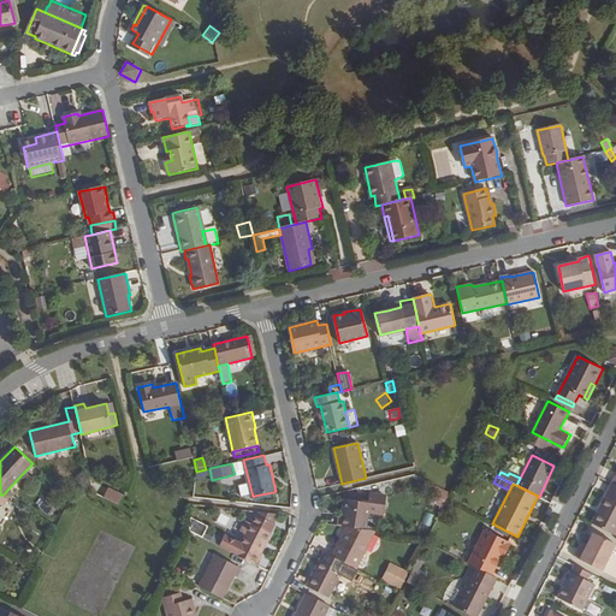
[(615,484),(614,484),(592,523),(615,534),(615,532),(615,484)]
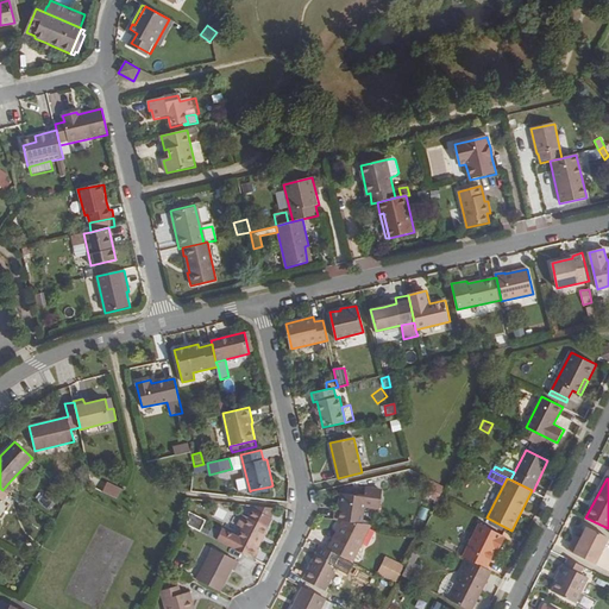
[(432,481),(425,495),(437,502),(444,488),(432,481)]
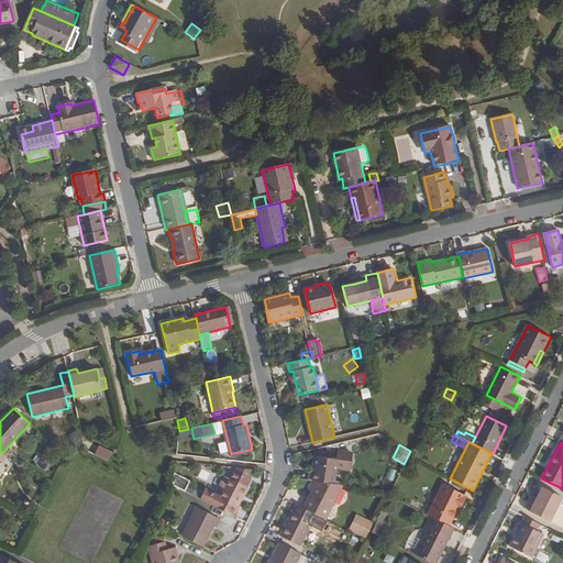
[(108,462),(112,452),(98,445),(94,455),(108,462)]
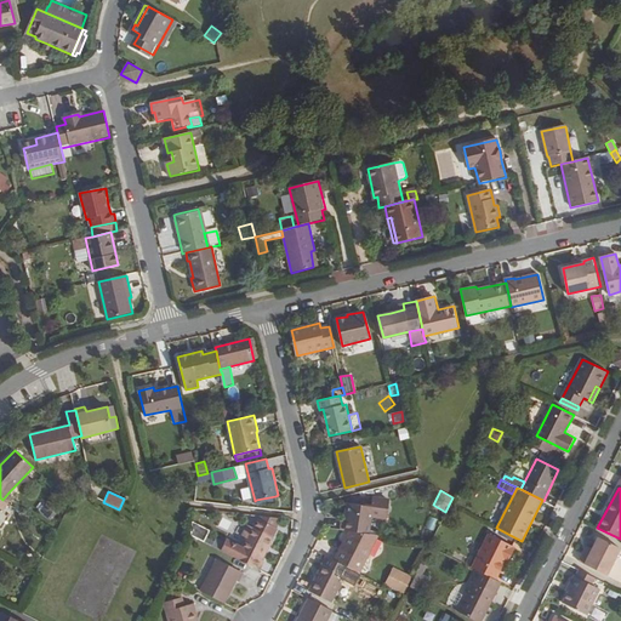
[(256,500),(258,506),(277,502),(275,496),(256,500)]
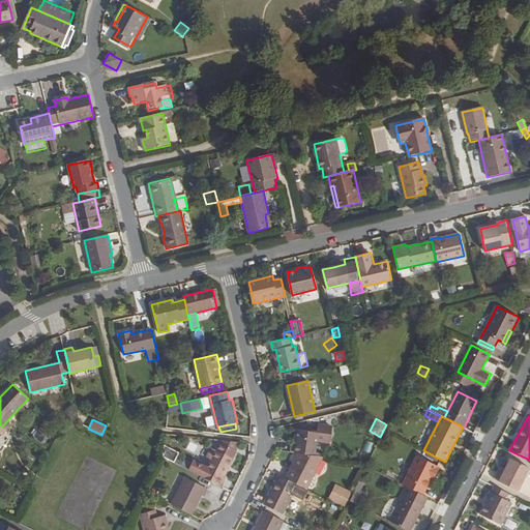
[(298,430),(295,452),(298,452),(316,455),(318,440),(330,442),(332,427),(319,424),(318,433),(313,432),(314,427),(299,425),(299,431),(298,430)]
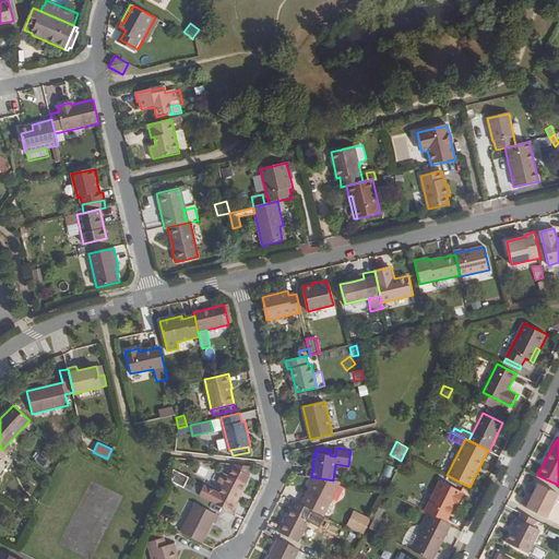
[(229,475),(227,475),(213,502),(233,512),(237,504),(235,504),(246,484),(244,483),(251,466),(235,464),(229,475)]
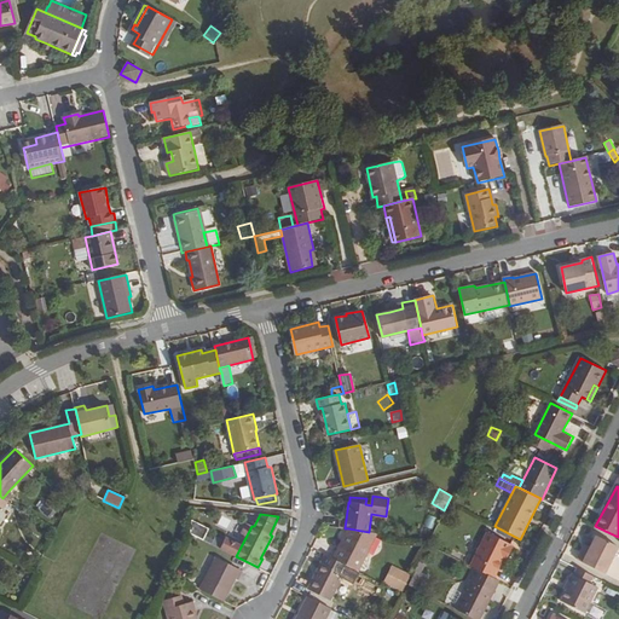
[(217,537),(198,528),(196,536),(213,544),(217,537)]
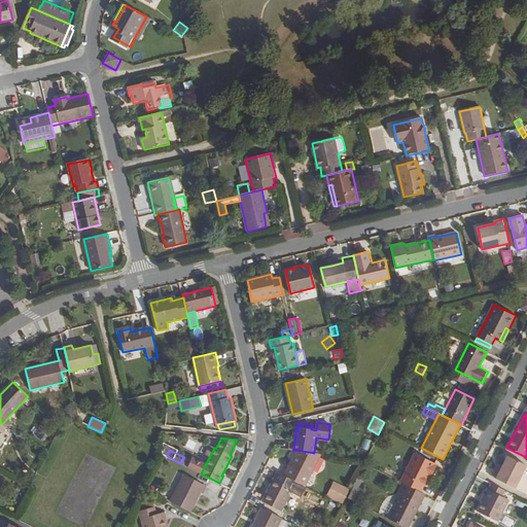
[(296,450),(291,460),(295,463),(288,478),(296,482),(306,486),(322,454),(314,453),(296,450)]
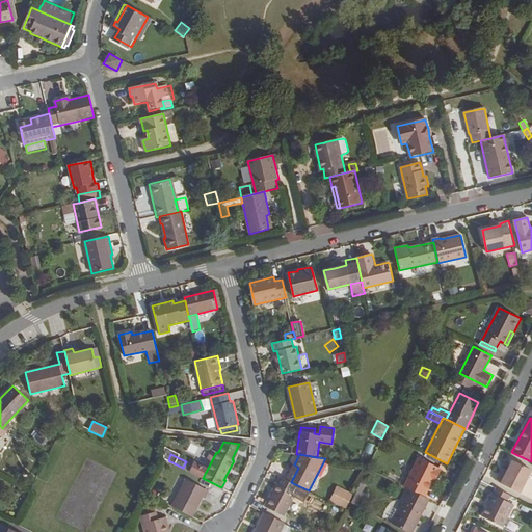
[(442,470),(419,458),(404,485),(410,488),(425,496),(432,481),(434,478),(436,479),(442,470)]
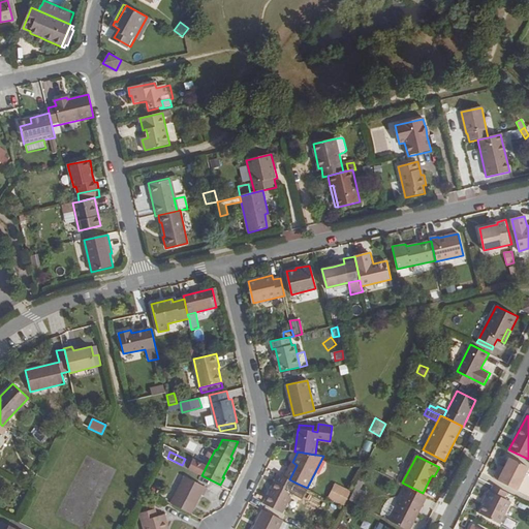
[(528,467),(510,458),(506,465),(502,472),(498,470),(494,478),(518,490),(528,467)]
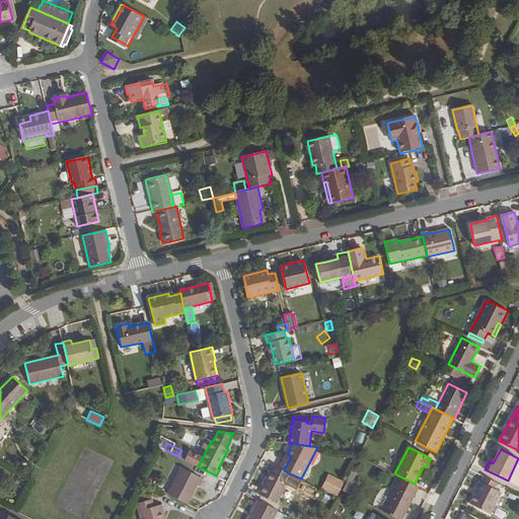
[(291,456),(287,453),(279,468),(284,470),(291,456)]
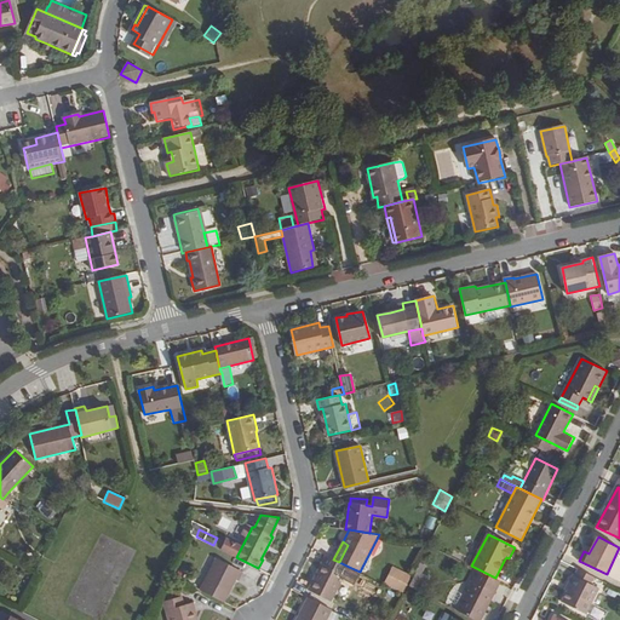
[(593,545),(589,541),(584,551),(589,554),(593,545)]
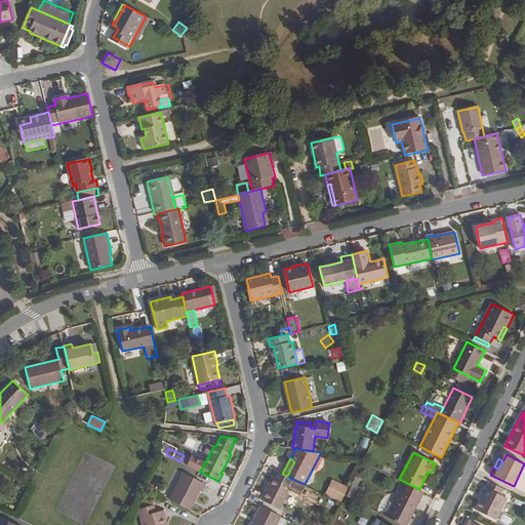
[(261,499),(281,509),(295,480),(287,476),(282,474),(277,471),(261,499)]
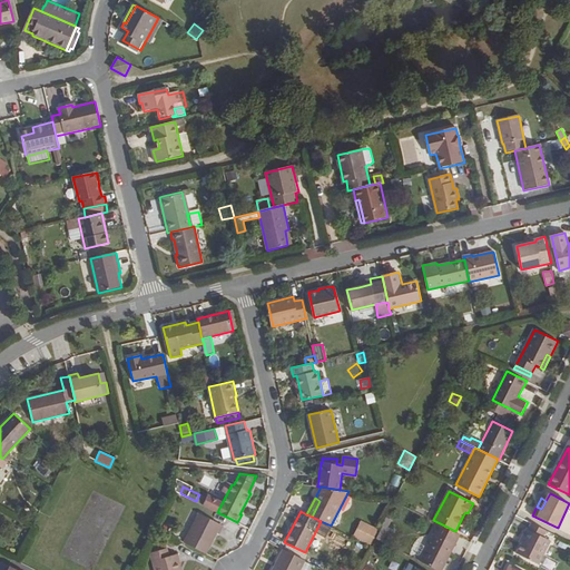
[(224,526),(199,513),(185,543),(206,553),(216,533),(218,534),(224,526)]
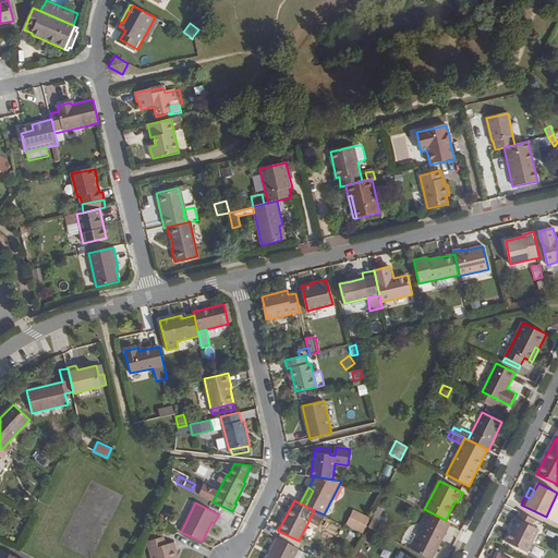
[(378,507),(374,516),(367,526),(379,533),(386,519),(379,516),(383,509),(378,507)]
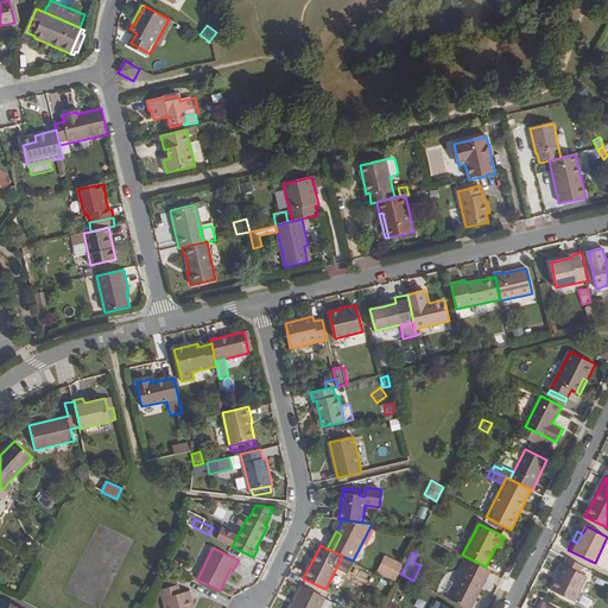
[(401,565),(385,556),(377,571),(394,581),(401,565)]
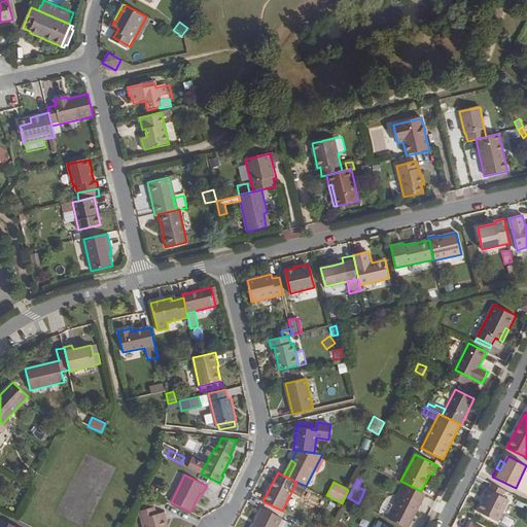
[(481,502),(483,503),(481,507),(479,512),(498,522),(510,499),(502,496),(506,490),(492,483),(489,489),(487,489),(481,502)]
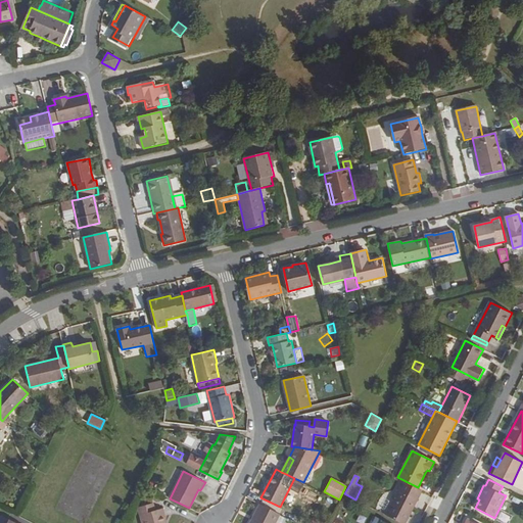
[(418,487),(403,480),(386,515),(402,522),(406,522),(411,515),(408,513),(416,496),(419,498),(423,490),(418,487)]
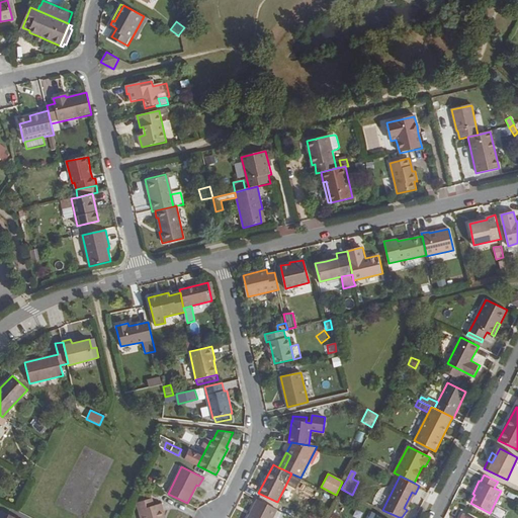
[(415,494),(412,492),(404,508),(407,510),(415,494)]
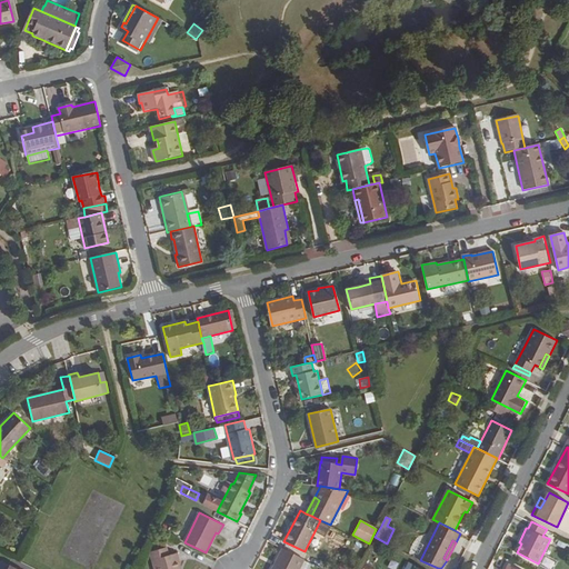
[(166,548),(150,552),(155,568),(181,568),(178,553),(169,556),(166,548)]
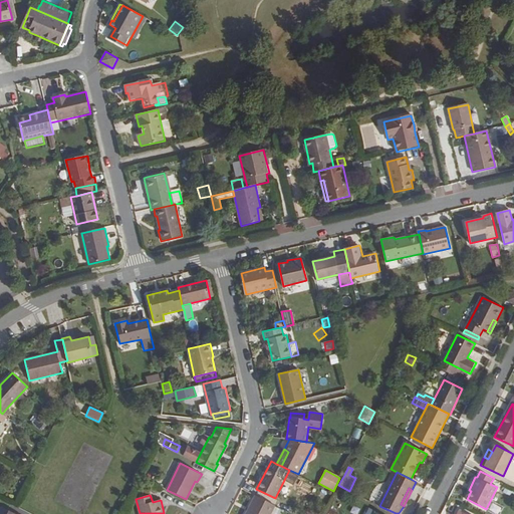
[(246,513),(271,513),(276,506),(256,496),(246,513)]
